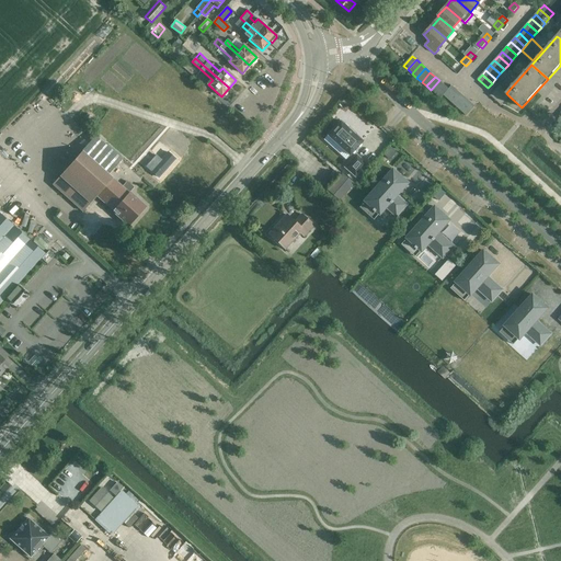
[(439,80),(431,90),(435,94),(444,84),(439,80)]
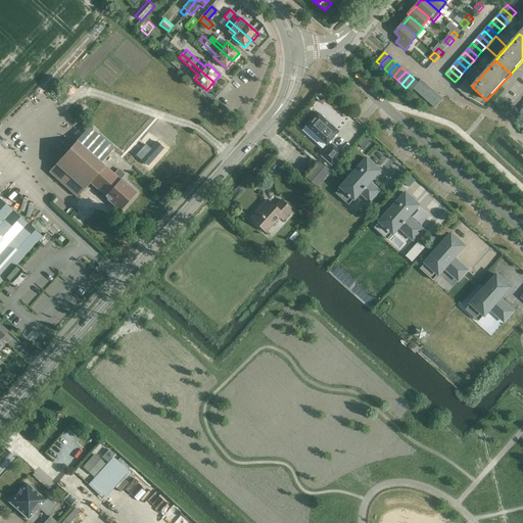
[(406,88),(410,92),(413,89),(418,83),(414,79),(406,88)]
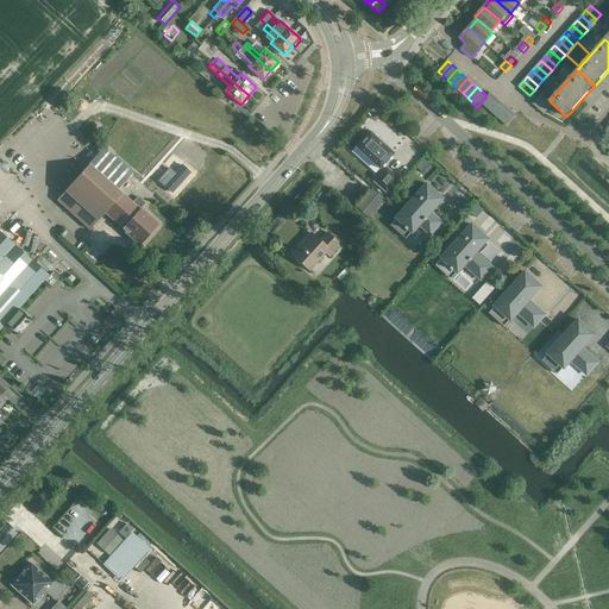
[(481,104),(485,107),(495,96),(490,93),(487,96),(481,104)]
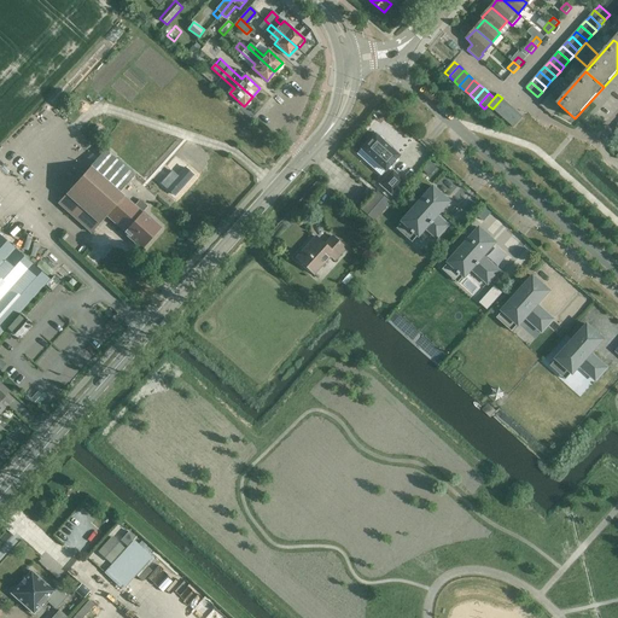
[(546,111),(555,100),(549,95),(540,106),(546,111)]
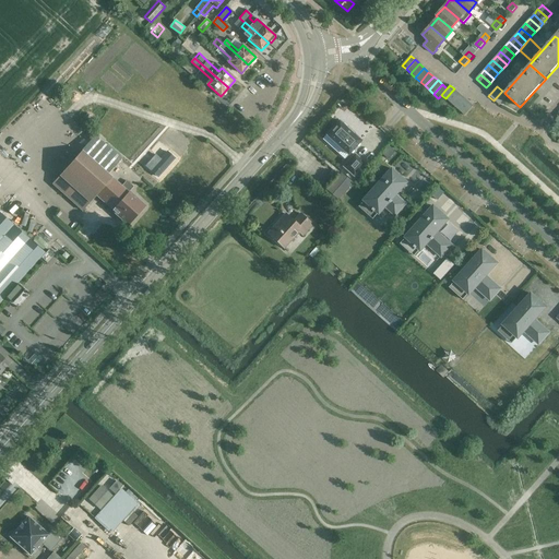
[(445,98),(450,103),(459,93),(454,88),(445,98)]
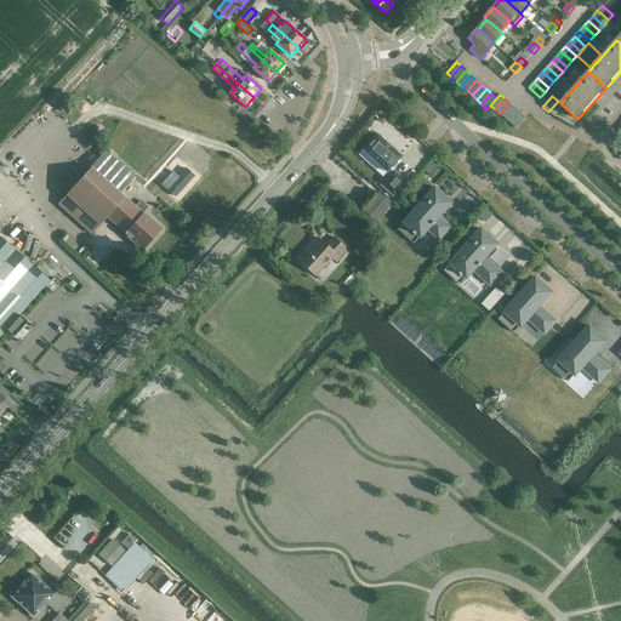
[(548,112),(554,118),(564,107),(560,103),(558,101),(548,112)]
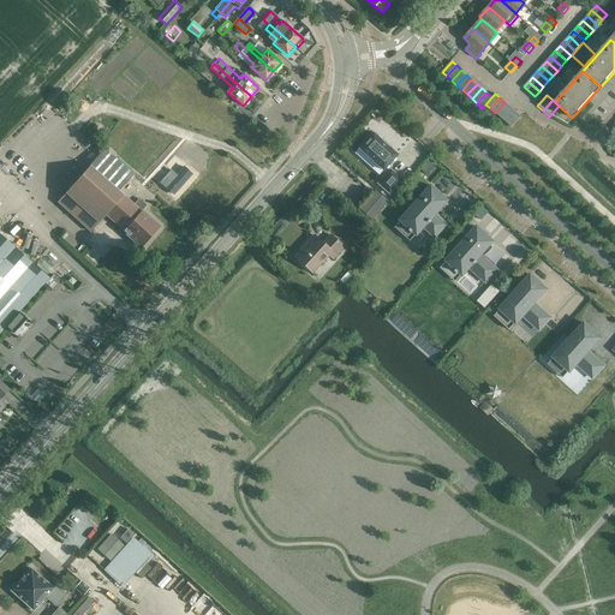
[(495,113),(501,118),(511,107),(505,102),(495,113)]
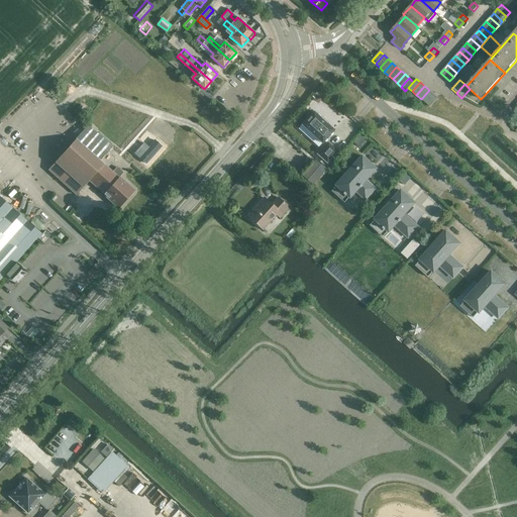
[(425,103),(433,94),(429,90),(421,99),(425,103)]
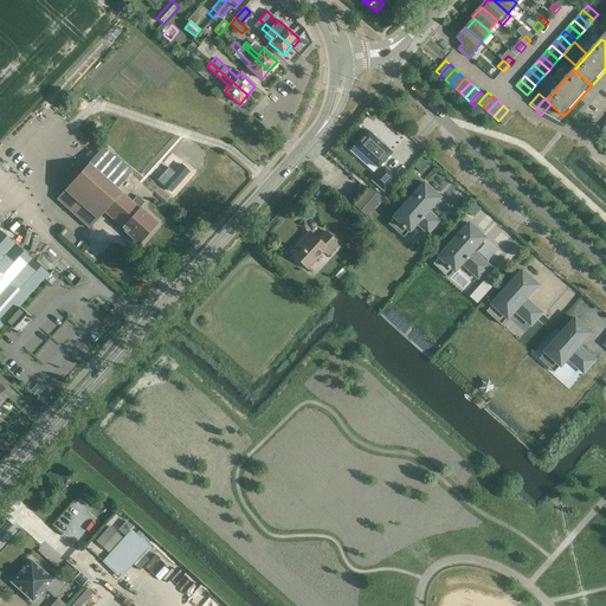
[(513,115),(508,110),(498,121),(503,126),(513,115)]
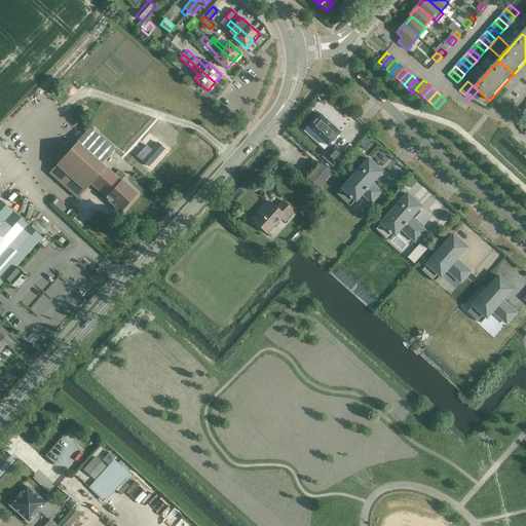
[(307,127),(328,146),(339,133),(332,125),(333,125),(327,119),(326,120),(318,113),(317,115),(315,113),(311,118),(313,119),(307,127)]
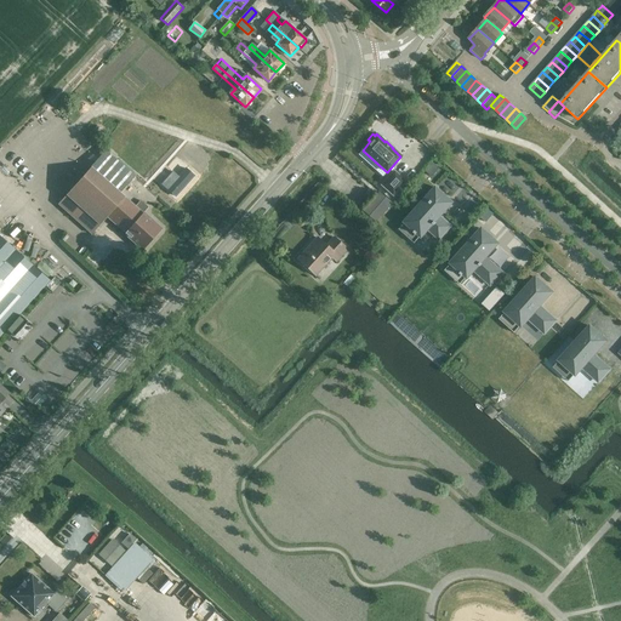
[(136,208),(119,193),(134,176),(106,152),(58,205),(92,234),(108,217),(143,250),(161,229),(143,214),(148,209),(141,201),(136,208)]
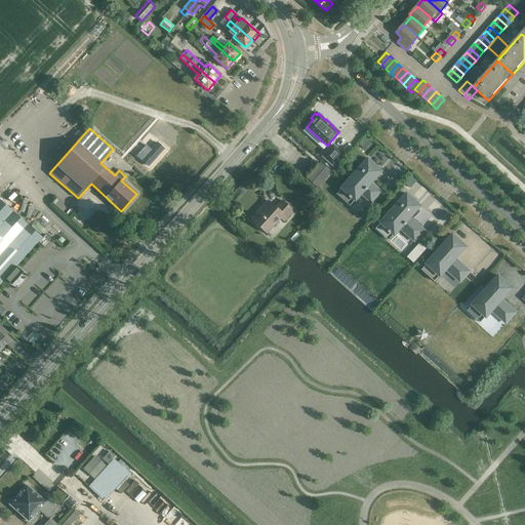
[(322,157),(332,165),(344,154),(333,145),(322,157)]
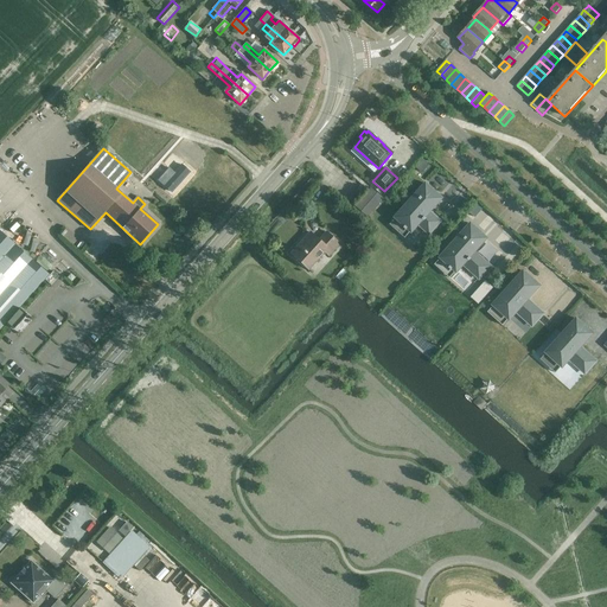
[(427,184),(390,224),(407,238),(419,224),(430,234),(441,222),(430,211),(442,198),(427,184)]
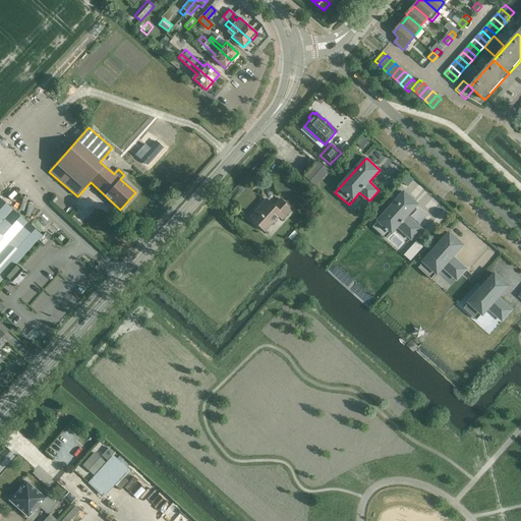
[(321,161),(306,175),(316,184),(330,170),(321,161)]
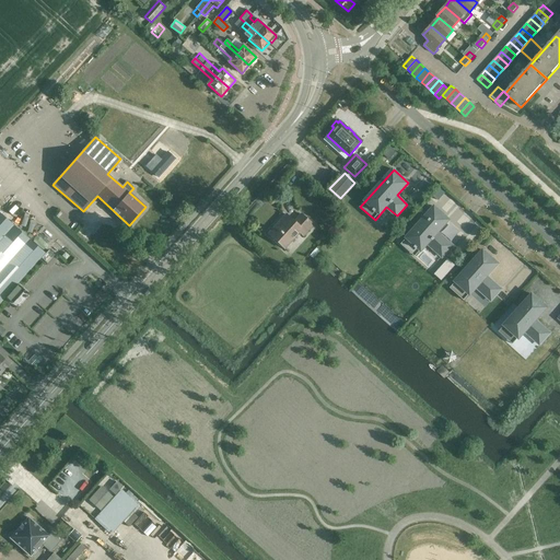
[(434,207),(407,237),(421,251),(428,244),(442,257),(453,246),(438,232),(450,220),(434,207)]
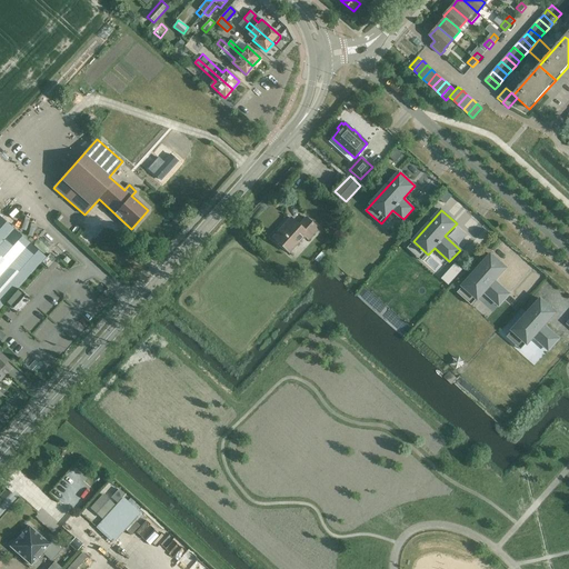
[(47,258),(0,216),(0,321),(26,293),(20,288),(47,258)]
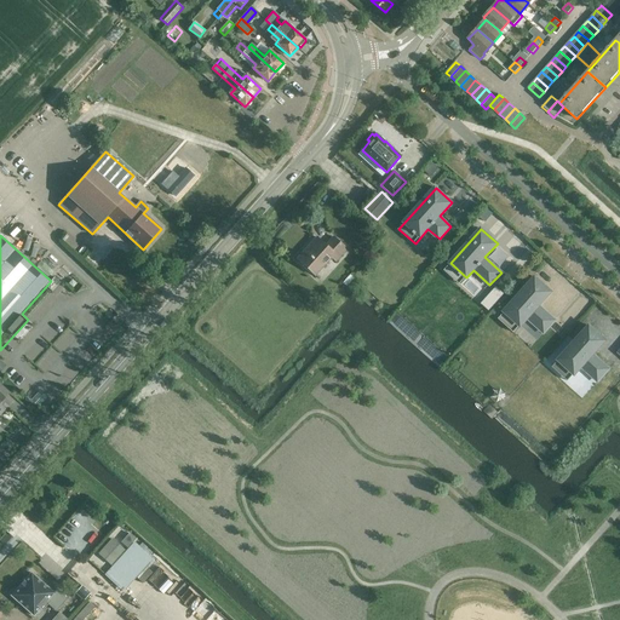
[(325,246),(317,239),(298,259),(315,275),(334,254),(339,258),(348,250),(333,236),(325,246)]
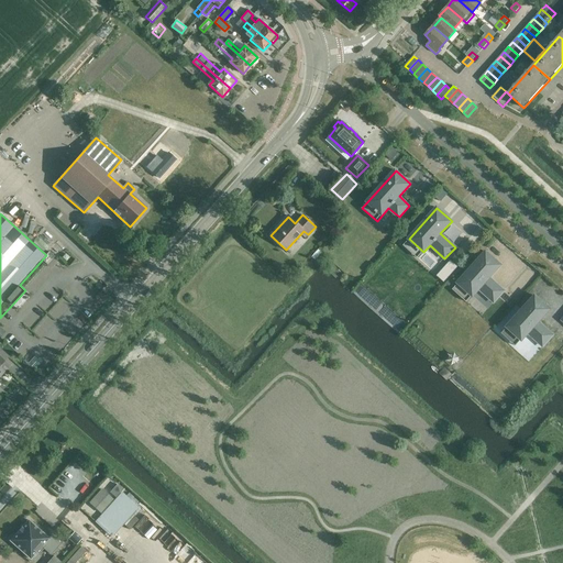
[(486,252),(459,283),(473,296),(479,289),(494,302),(505,290),(489,277),(501,265),(486,252)]
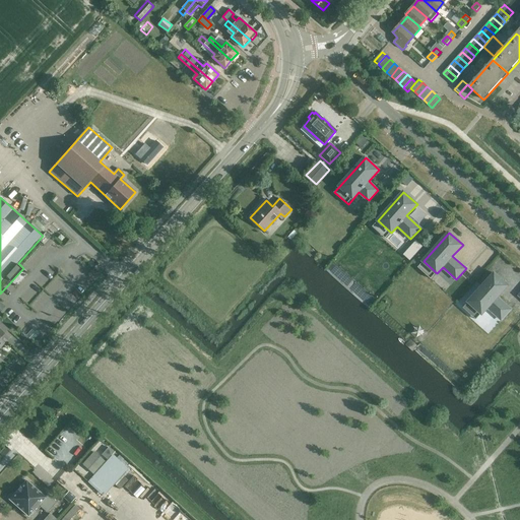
[(391,240),(399,246),(402,243),(393,237),(391,240)]
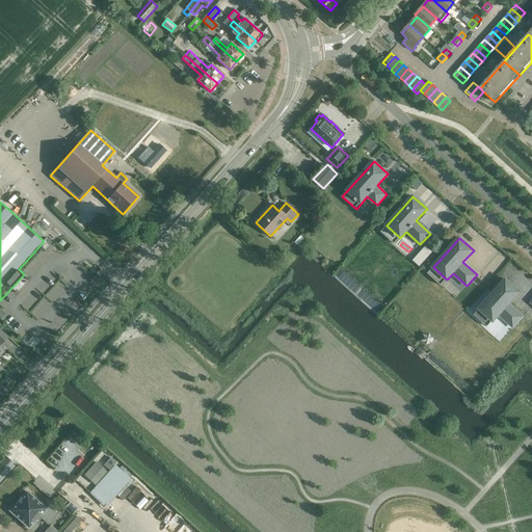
[(422,265),(428,258),(424,255),(418,261),(422,265)]
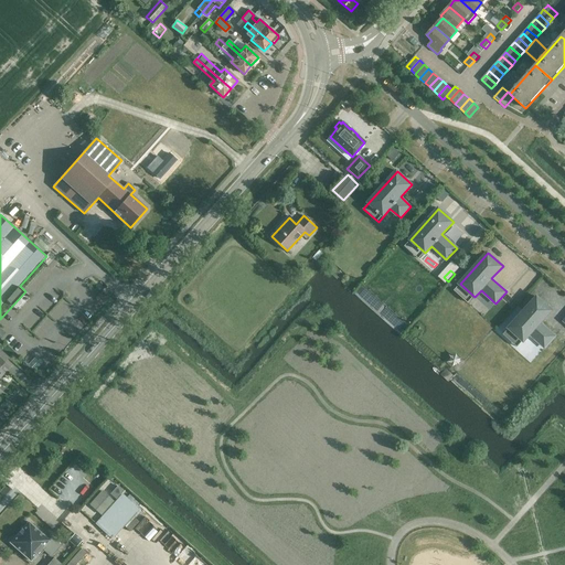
[(103,292),(93,301),(102,311),(112,302),(103,292)]
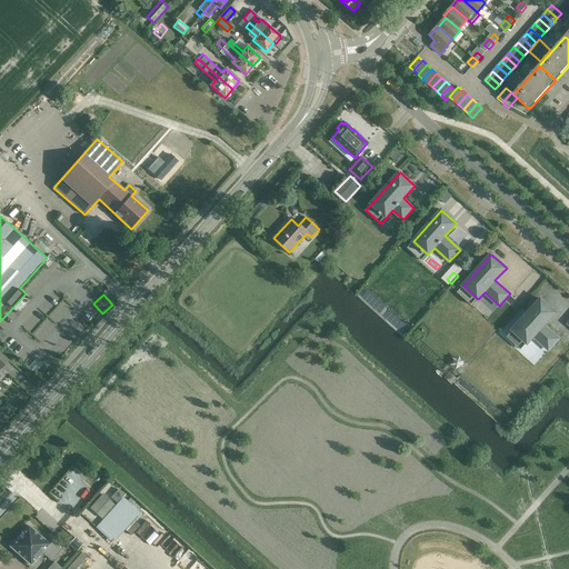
[(541,299),(512,330),(528,343),(533,337),(548,350),(559,338),(545,325),(556,312),(541,299)]
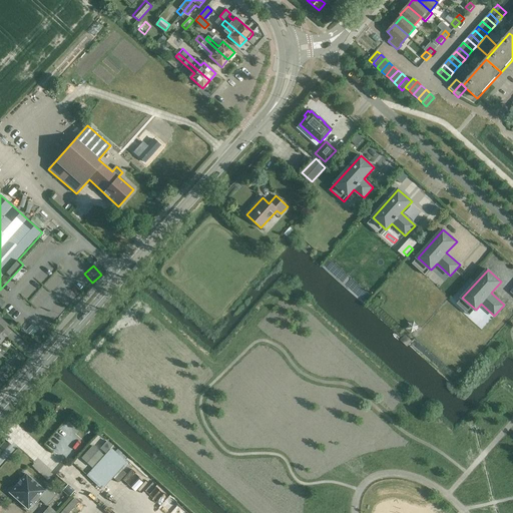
[(92,467),(103,455),(92,446),(82,458),(92,467)]
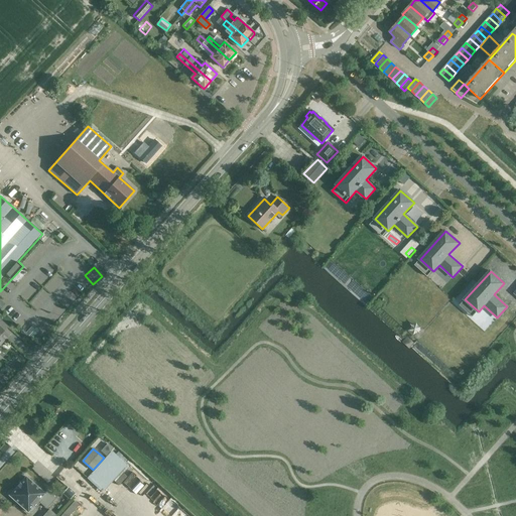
[(45,494),(27,477),(20,484),(16,489),(10,496),(29,512),(45,494)]
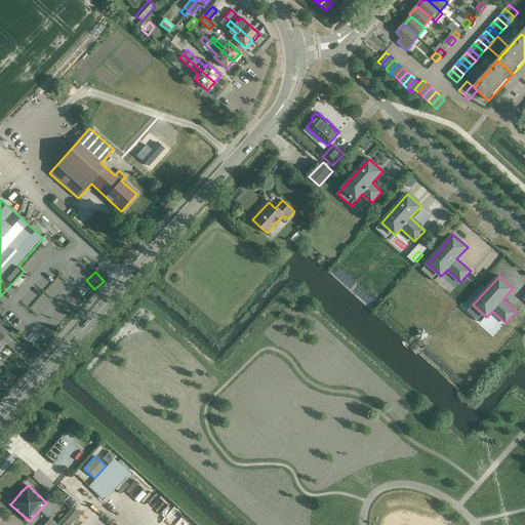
[(65,501),(72,507),(76,502),(69,496),(65,501)]
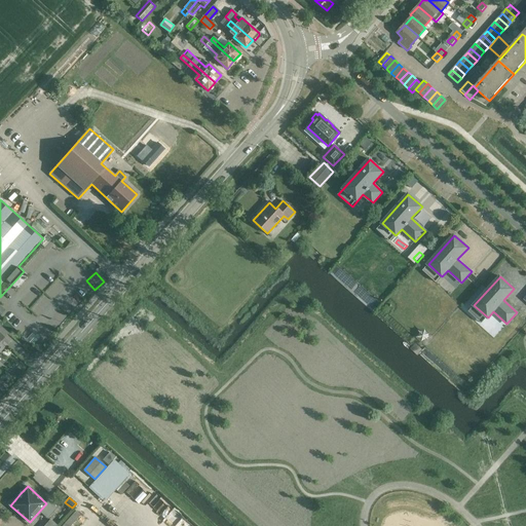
[(70,525),(80,515),(76,511),(63,525),(62,525),(70,525)]
